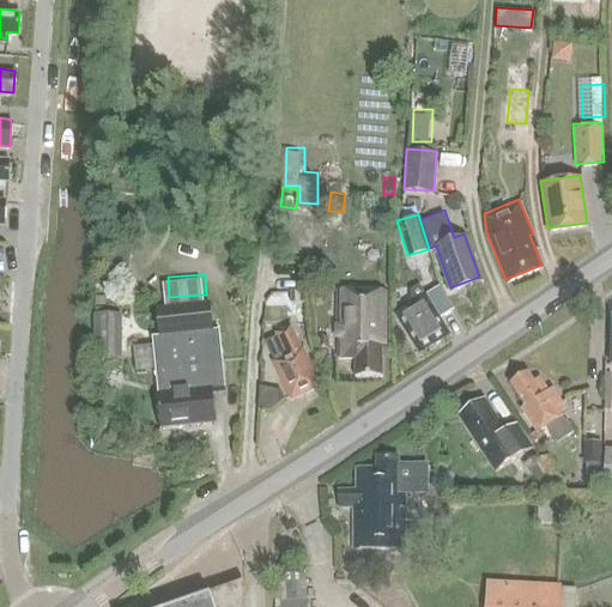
[(442,310),(456,304),(446,279),(431,285),(442,310)]
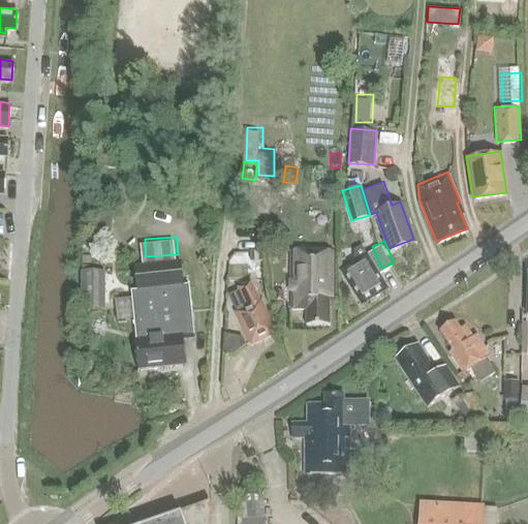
[(353,259),(339,268),(361,303),(387,286),(366,252),(361,243),(352,247),(353,259)]
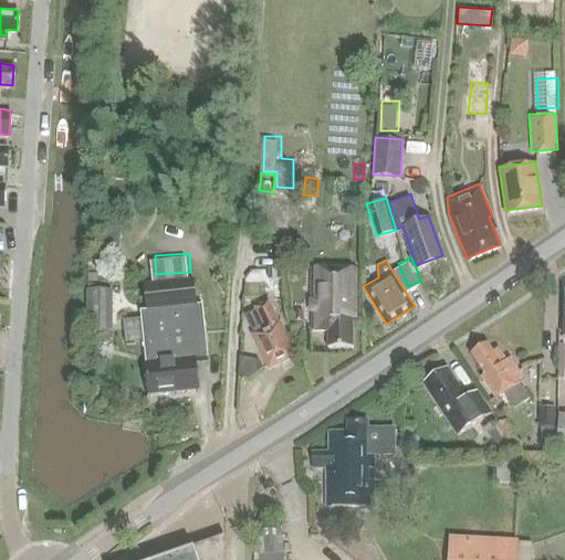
[(311,328),(327,328),(327,344),(351,344),(349,315),(357,314),(356,264),(309,265),(309,299),(310,298),(311,328)]
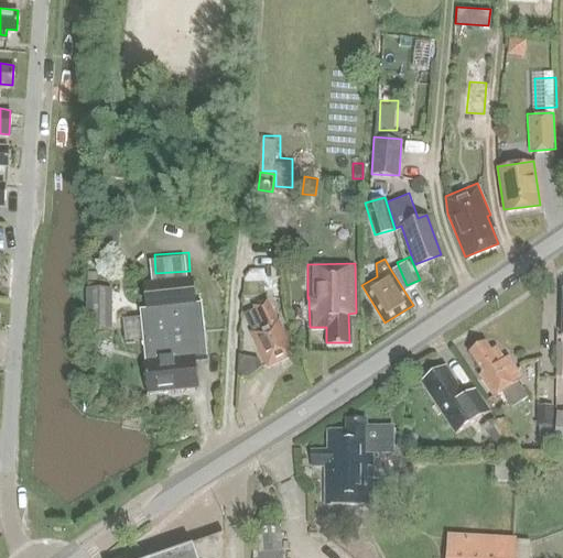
[(279,264),(266,264),(266,275),(279,275),(279,264)]
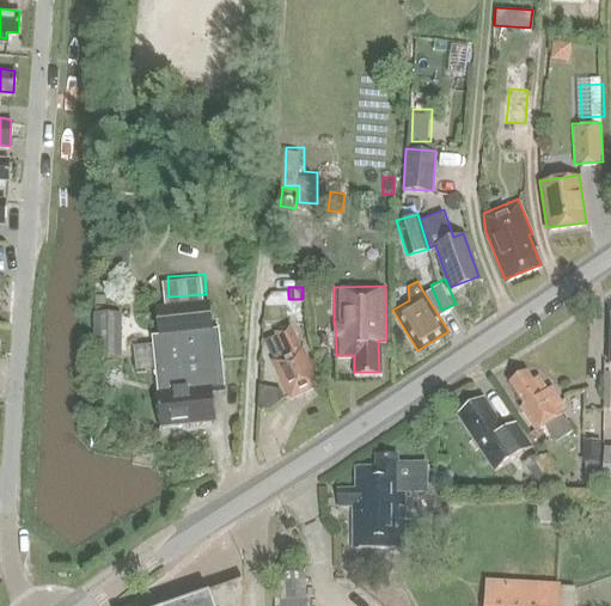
[(159,423),(213,417),(209,386),(224,384),(217,325),(211,326),(207,299),(154,305),(158,332),(150,332),(157,391),(156,391),(159,423)]
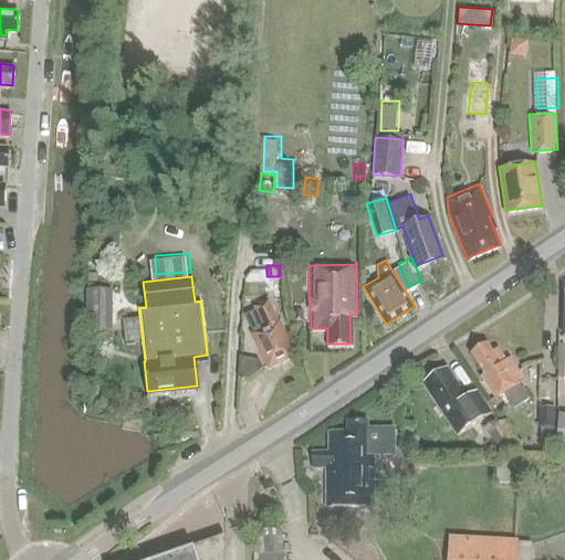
[(85,327),(112,327),(112,287),(85,287),(85,327)]
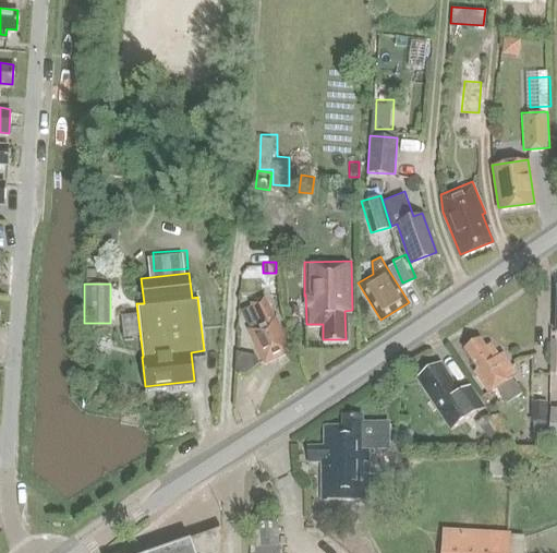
[(250,327),(249,327),(265,360),(289,348),(263,295),(250,301),(251,304),(241,309),(250,327)]
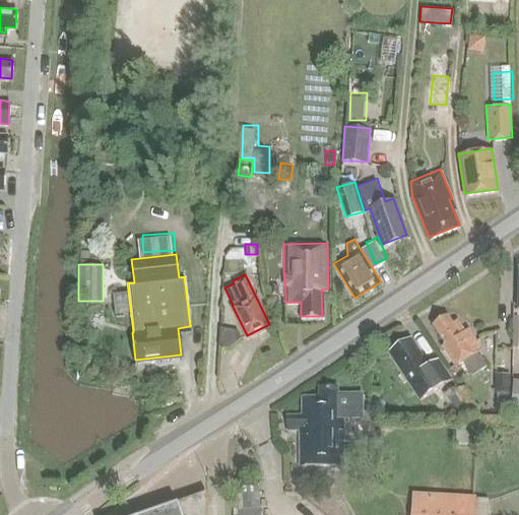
[(277,293),(277,283),(269,283),(269,293),(277,293)]
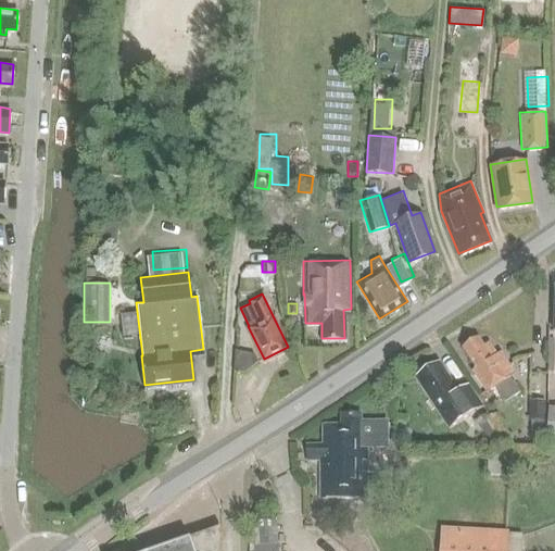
[(496,352),(488,339),(483,342),(478,335),(462,345),(475,365),(471,367),(486,390),(493,385),(504,400),(519,390),(509,374),(495,352),(496,352)]
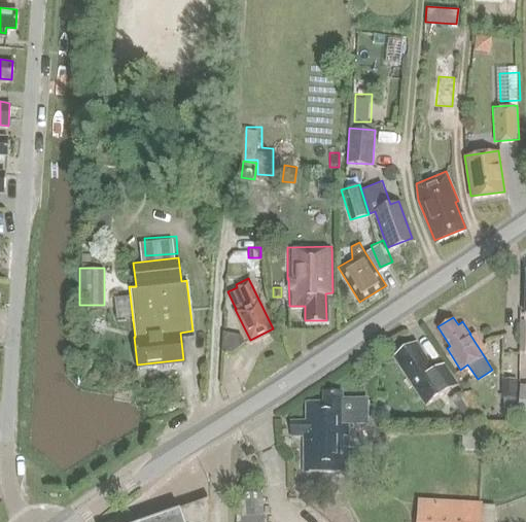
[(415,341),(393,355),(424,403),(455,382),(443,362),(433,369),(415,341)]
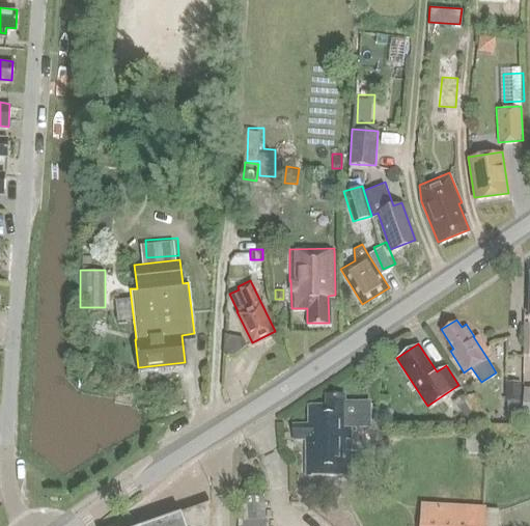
[(504,398),(505,398),(520,398),(520,384),(505,384),(504,398)]
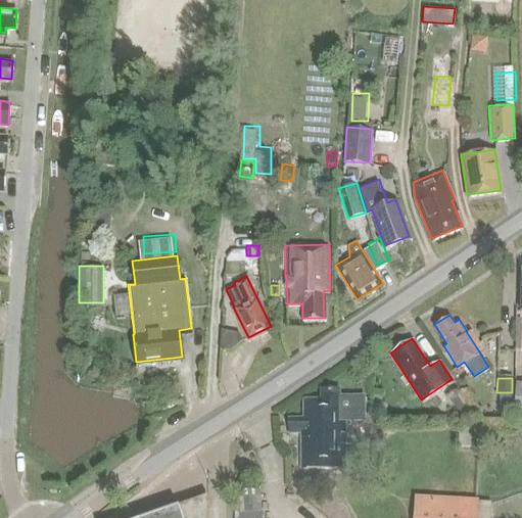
[(462,415),(475,406),(460,384),(447,392),(462,415)]
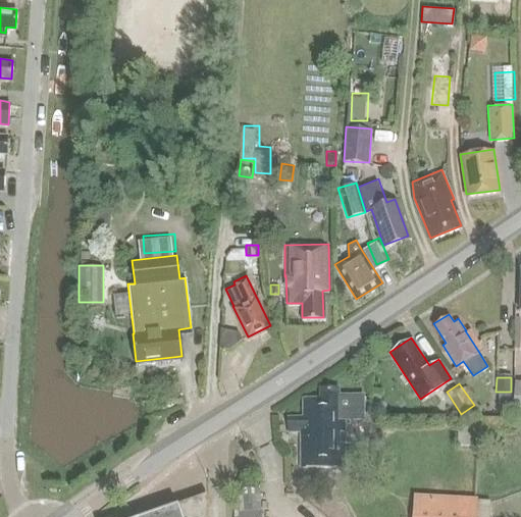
[(289,415),(289,428),(299,428),(300,464),(345,464),(345,410),(362,410),(362,394),(339,394),(337,386),(319,386),(319,396),(302,396),(302,414),(289,415)]
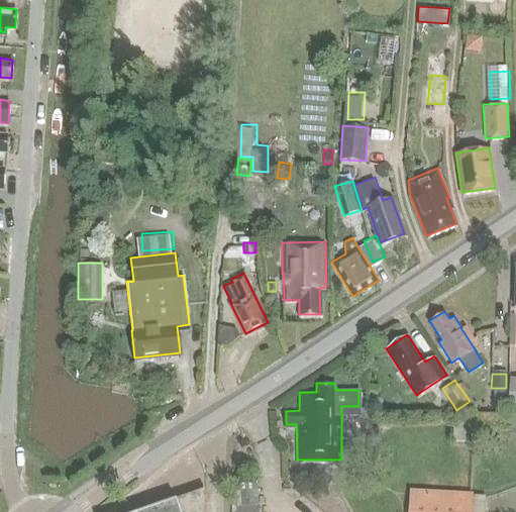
[(452,439),(474,439),(474,417),(452,417),(452,439)]
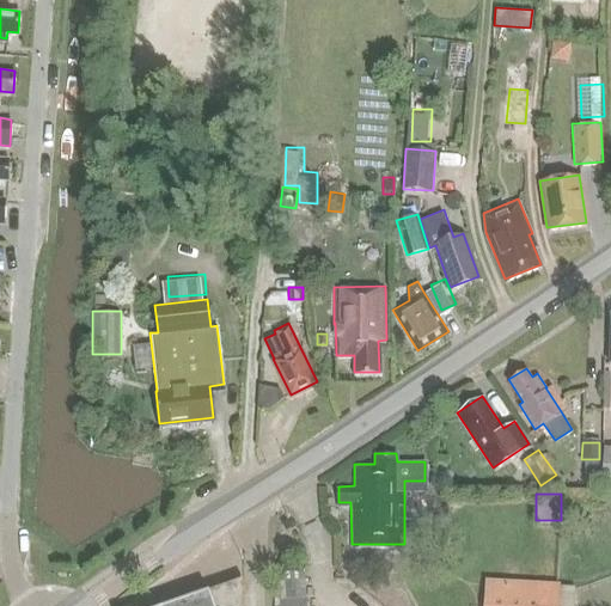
[(279,605),(309,605),(310,568),(280,567),(279,605)]
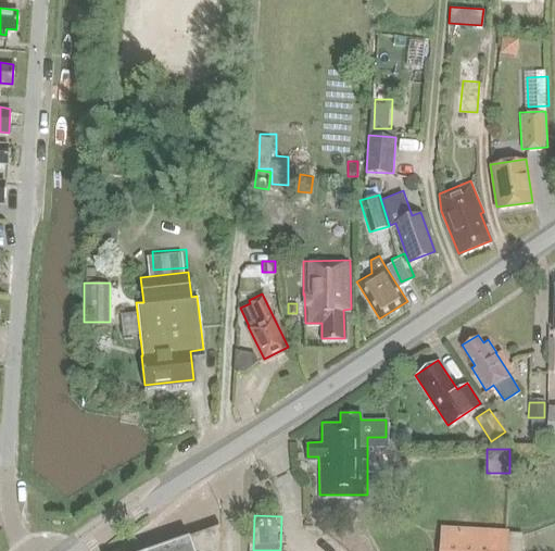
[(443,524),(441,550),(504,550),(506,527),(443,524)]
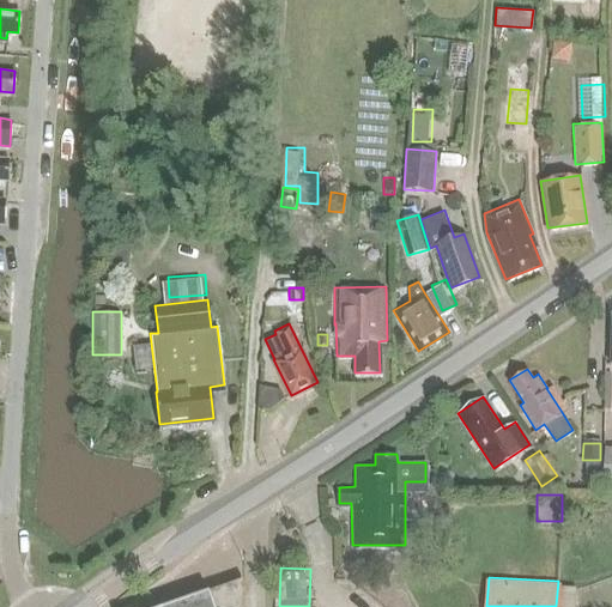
[(164,606),(241,606),(242,580),(208,592),(164,606)]
